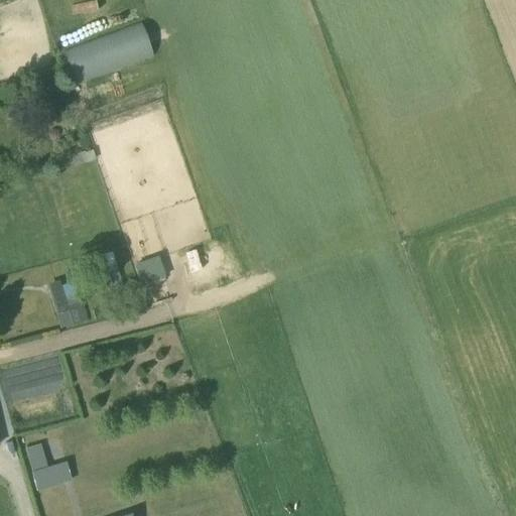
[(84,152),(72,157),(75,166),(94,160),(91,152),(85,154),(84,152)]
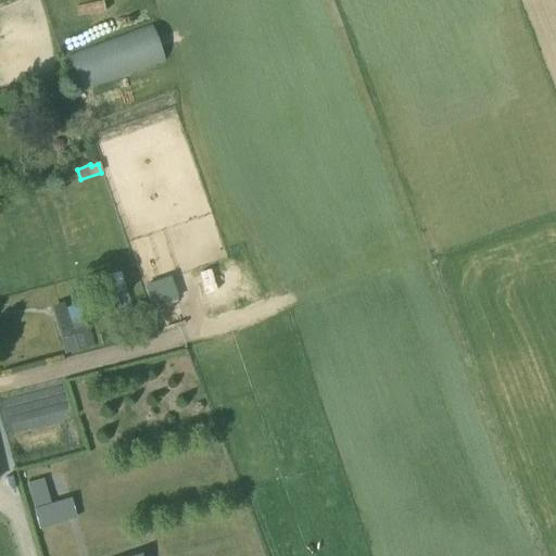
[(143,285),(151,307),(177,299),(169,276),(143,285)]
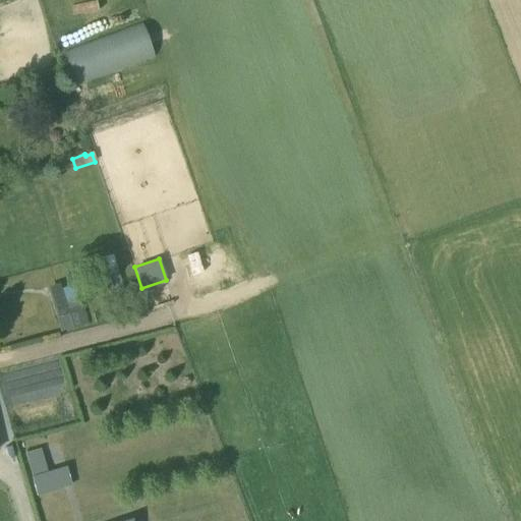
[(89,325),(75,280),(48,287),(61,332),(89,325)]
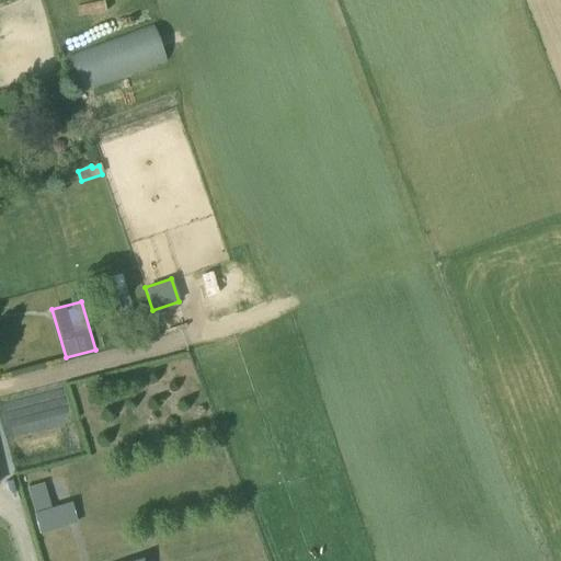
[(39,468),(20,474),(23,485),(44,480),(39,468)]
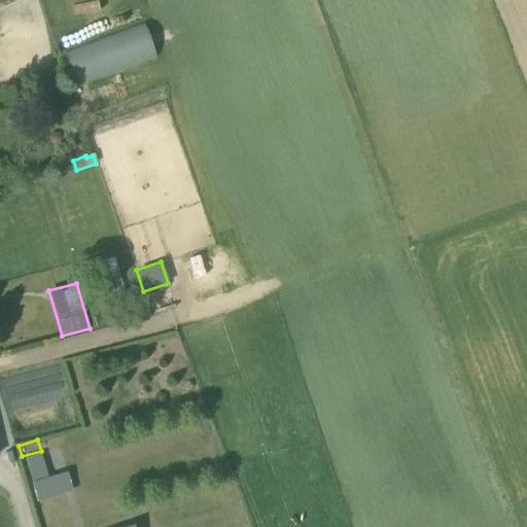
[(27,459),(30,470),(45,466),(41,455),(27,459)]
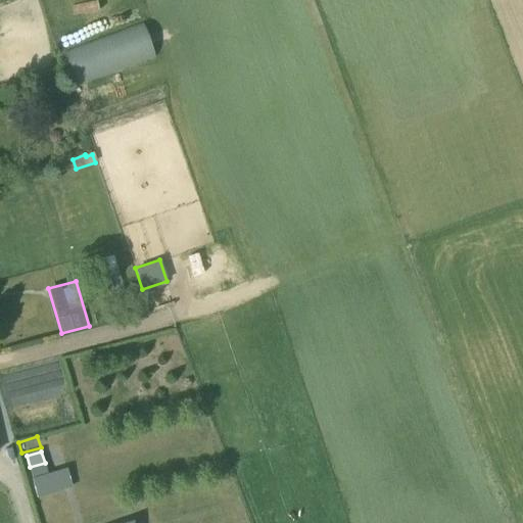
[(37,498),(65,490),(59,471),(48,475),(33,479),(32,479),(37,498)]
